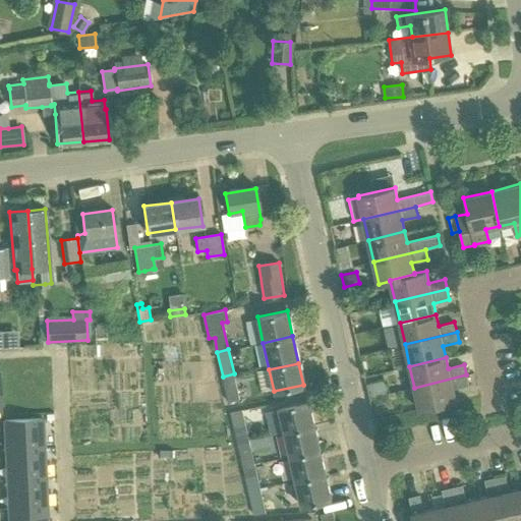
[(181,372),(184,389),(171,391),(173,410),(190,408),(187,389),(200,387),(198,370),(181,372)]
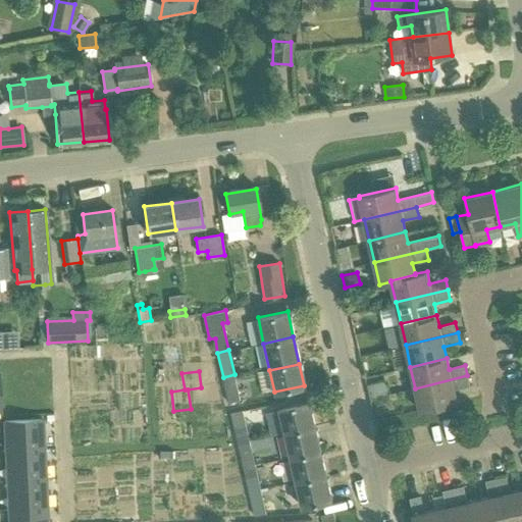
[(240,400),(235,374),(223,377),(228,403),(240,400)]
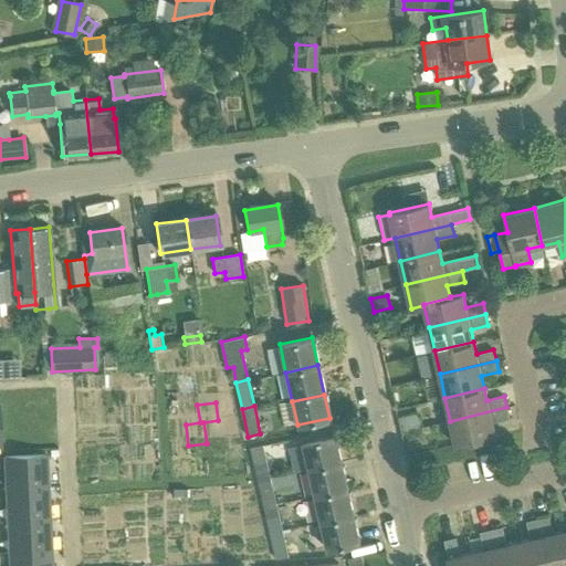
[(506,407),(450,421),(456,444),(495,436),(492,422),(510,418),(506,407)]
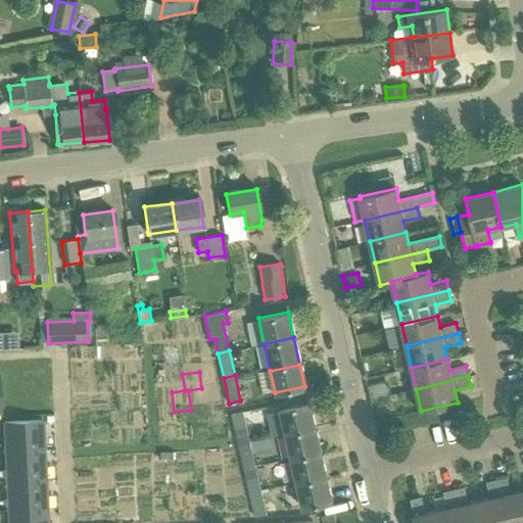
[(108,400),(108,384),(83,385),(84,400),(108,400)]
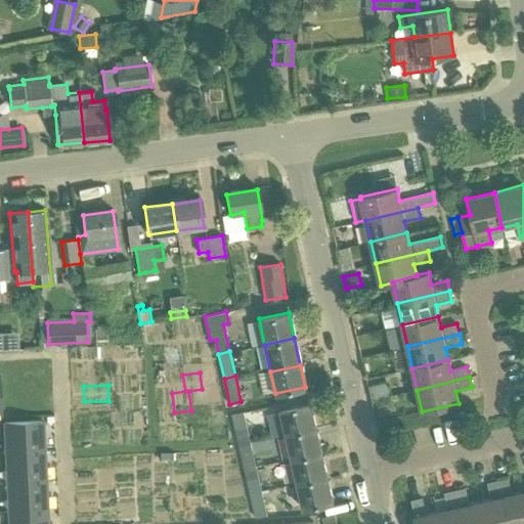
[(278,409),(285,434),(314,428),(309,403),(278,409)]
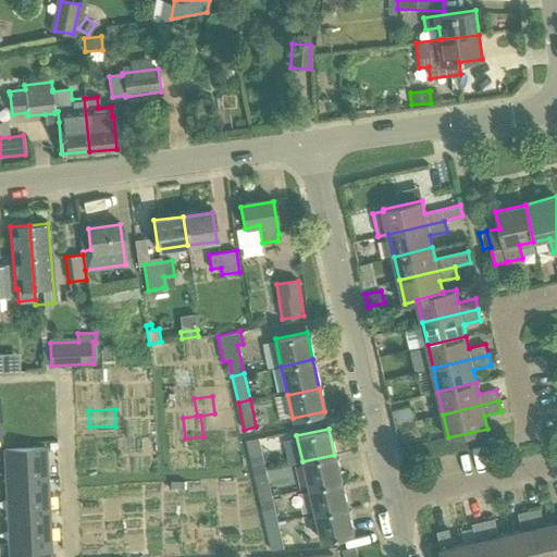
[(267,470),(259,437),(246,441),(254,472),(267,470)]
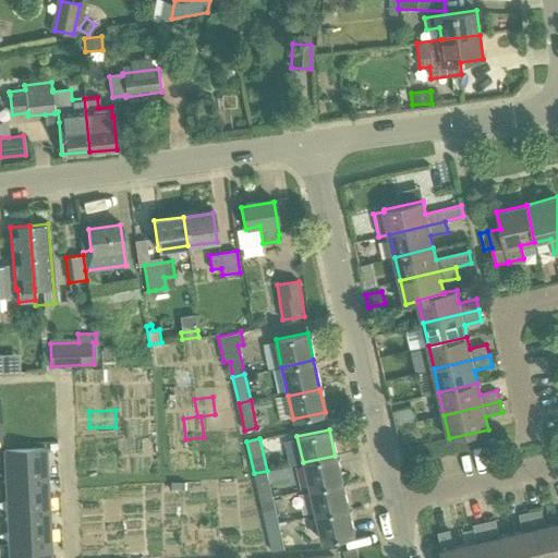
[(3,450),(5,483),(45,481),(44,449),(3,450)]
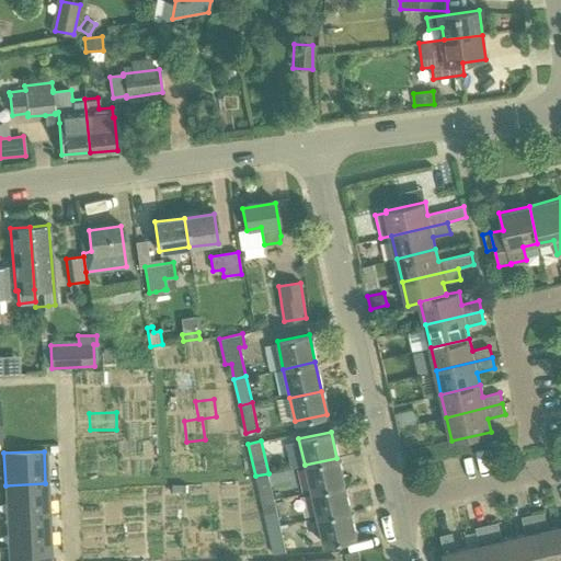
[(305,465),(311,493),(343,487),(336,458),(305,465)]
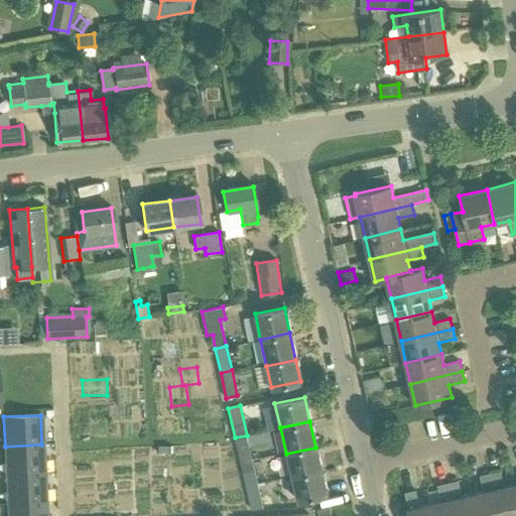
[(252,460),(247,435),(235,437),(241,462),(252,460)]
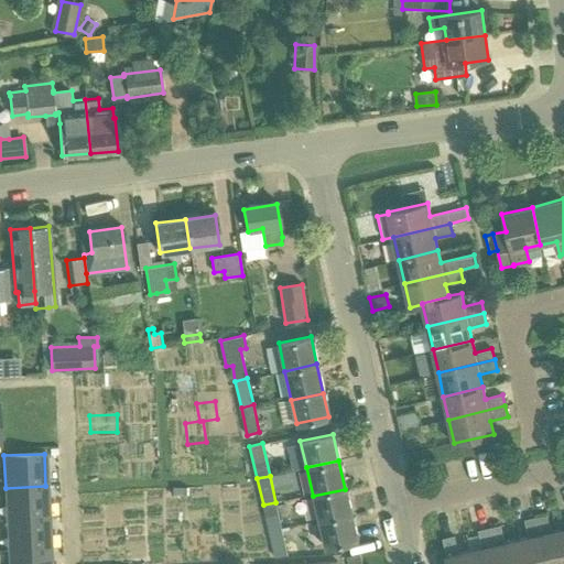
[(47,518),(45,486),(6,488),(7,520),(47,518)]
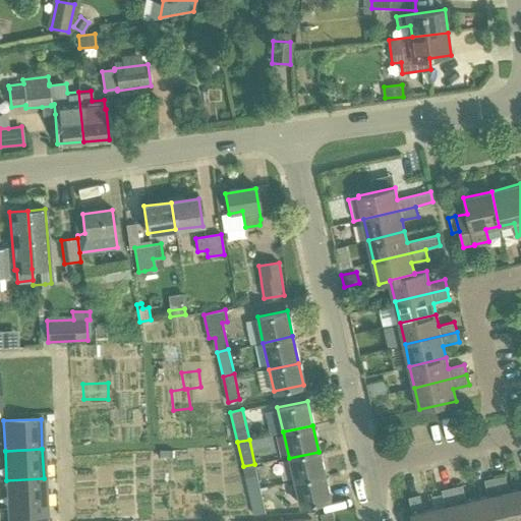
[(319,452),(289,458),(294,481),(324,475),(319,452)]
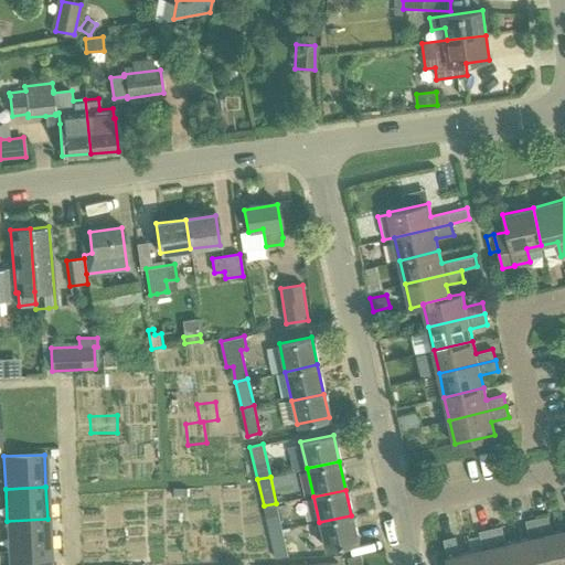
[(269,532),(283,530),(276,503),(264,505),(269,532)]
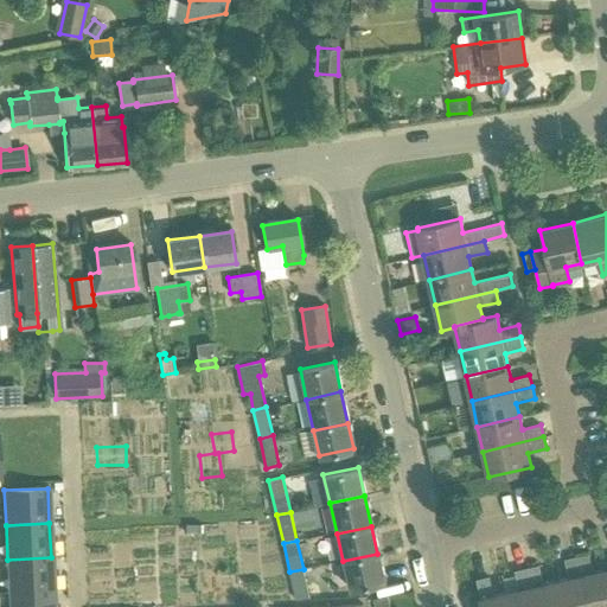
[(377,554),(343,561),(349,589),(384,581),(377,554)]
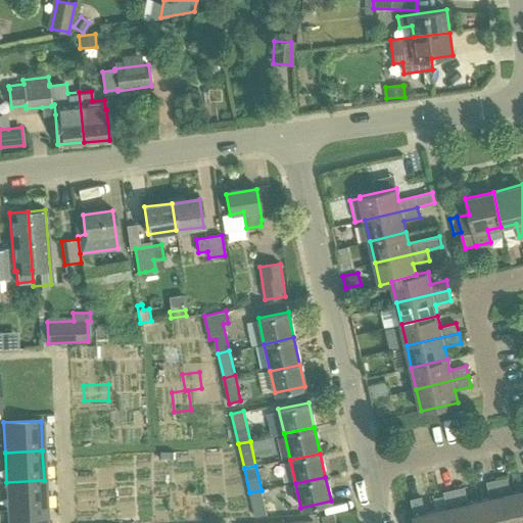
[(522,522),(522,494),(522,490),(511,493),(507,477),(496,480),(507,522),(522,522)]
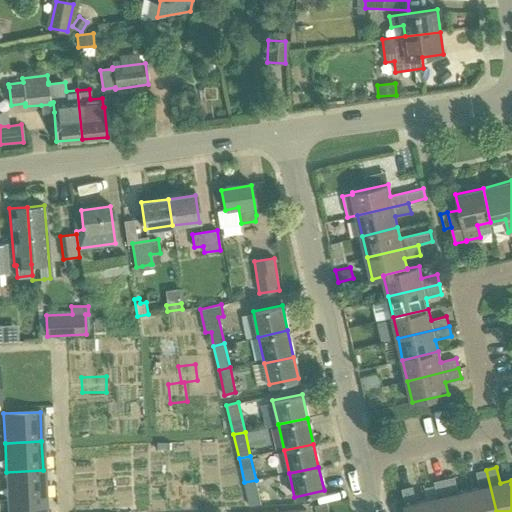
[(43,470),(6,472),(8,501),(44,499),(43,470)]
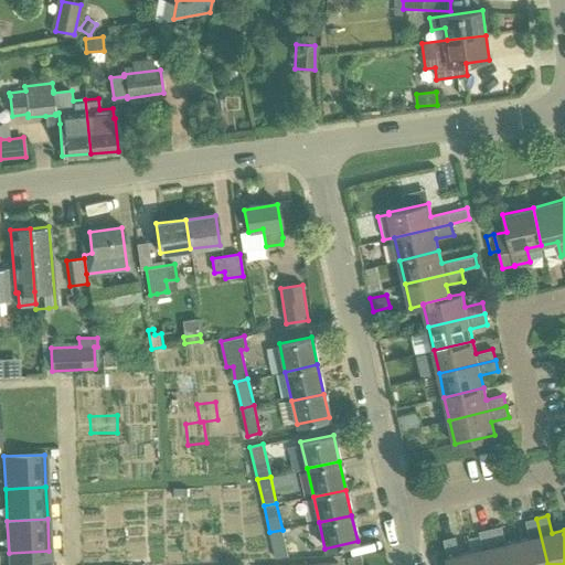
[(547,564),(536,519),(524,521),(528,537),(518,541),(523,564),(547,564)]
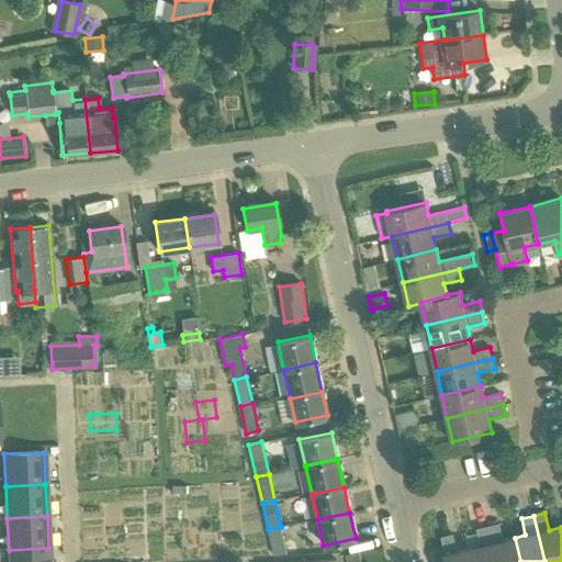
[(520,561),(515,538),(503,540),(498,524),(487,526),(495,561),(520,561)]
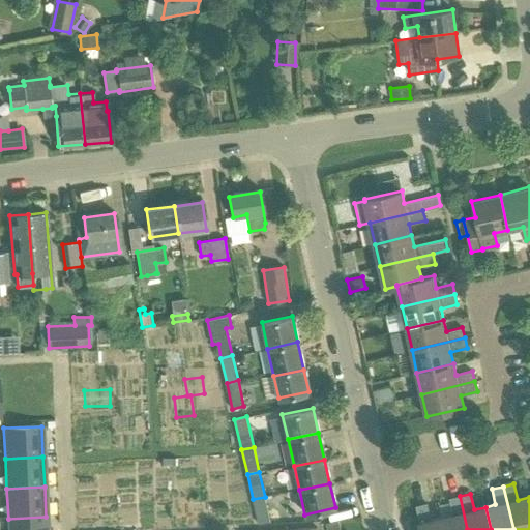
[(453,514),(441,517),(444,529),(467,529),(460,496),(450,499),(453,514)]
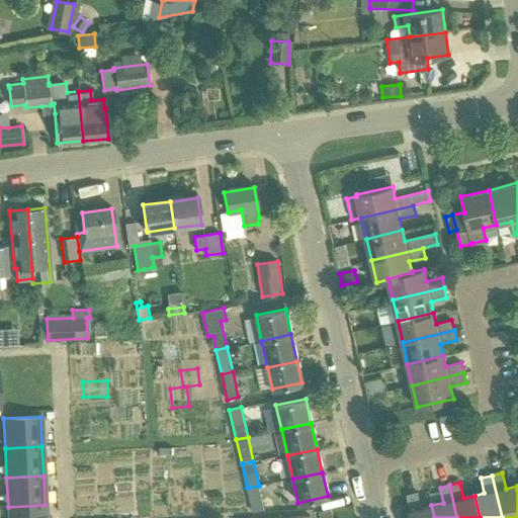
[(247,488),(253,512),(264,509),(259,486),(247,488)]
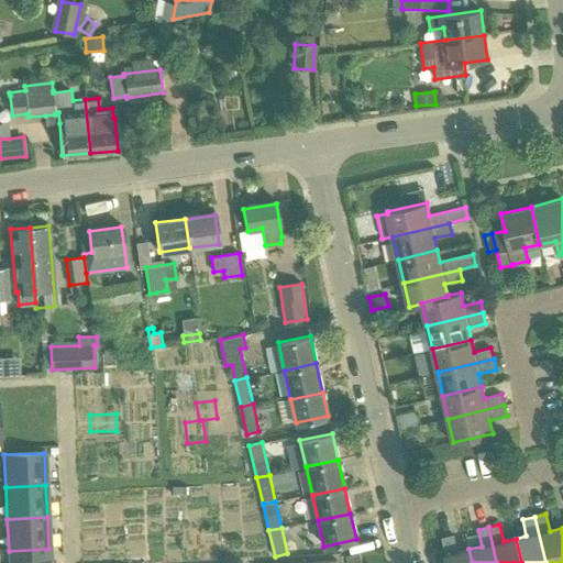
[(472,562),(468,549),(457,552),(457,550),(453,536),(442,538),(445,554),(446,562),(472,562)]
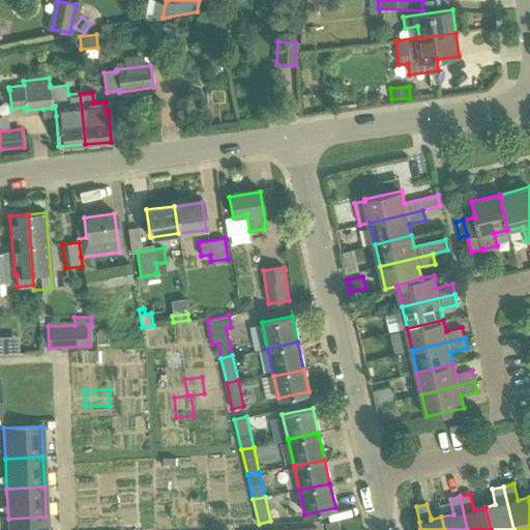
[(47,529),(46,517),(8,519),(8,529),(47,529)]
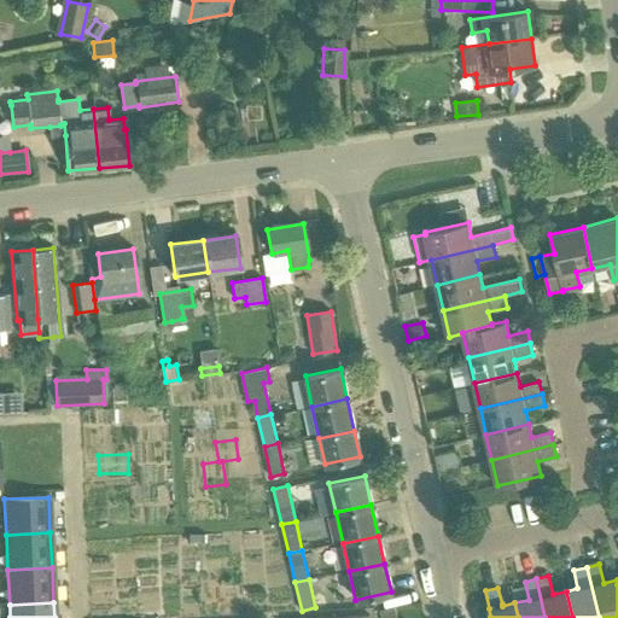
[(380,610),(383,617),(396,617),(395,606),(380,610)]
